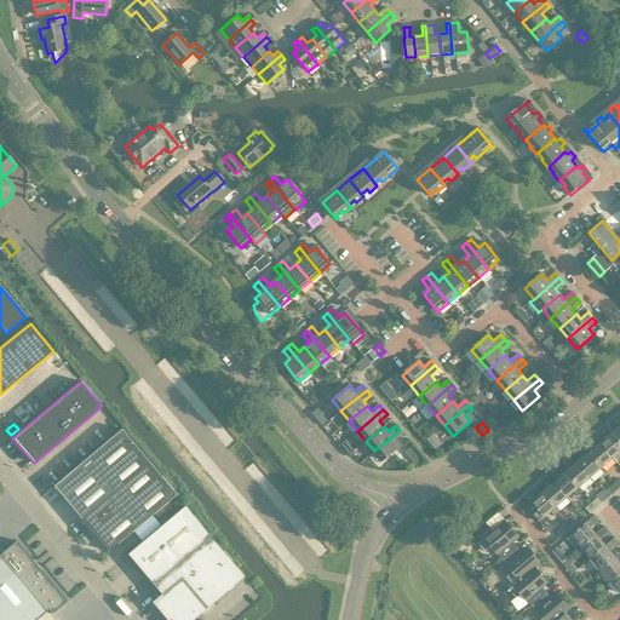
[(53,486),(64,499),(108,551),(176,494),(121,429),(53,486)]
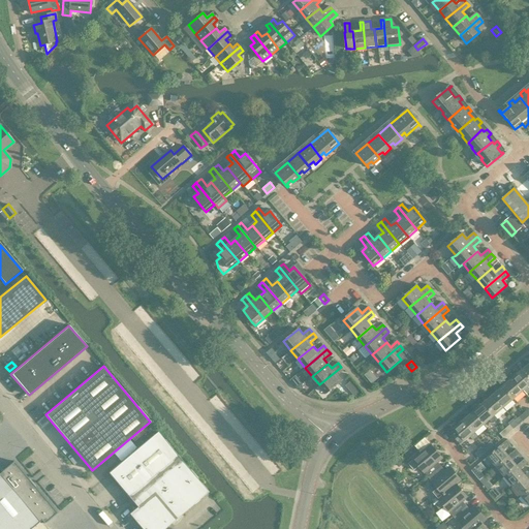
[(341,367),(319,384),(328,394),(342,381),(338,376),(344,370),(341,367)]
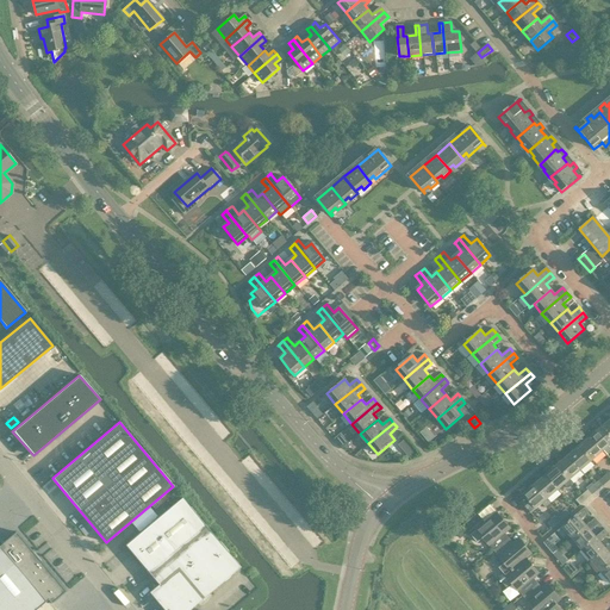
[(609,437),(602,428),(590,437),(603,452),(609,446),(609,437)]
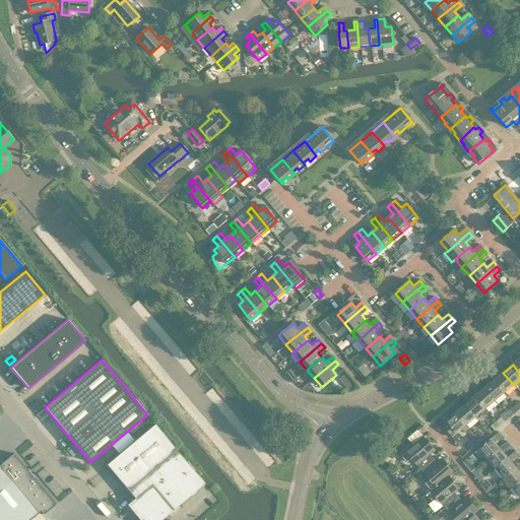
[(503,373),(494,381),(504,393),(514,385),(503,373)]
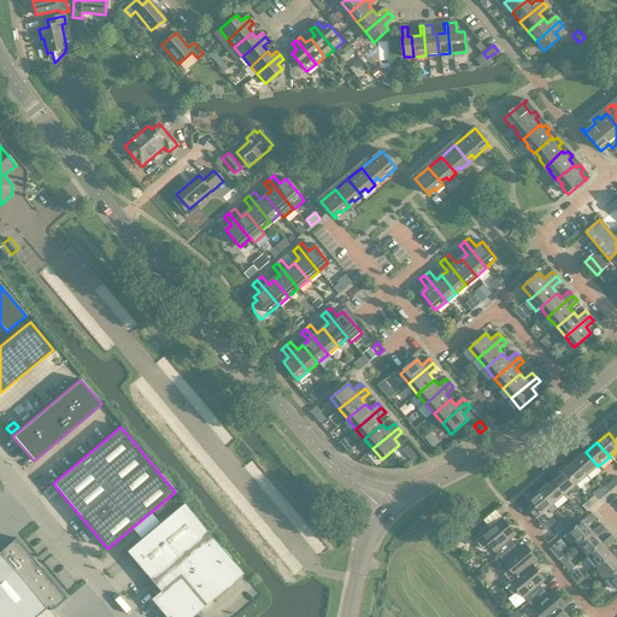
[(586,452),(574,462),(587,476),(598,466),(586,452)]
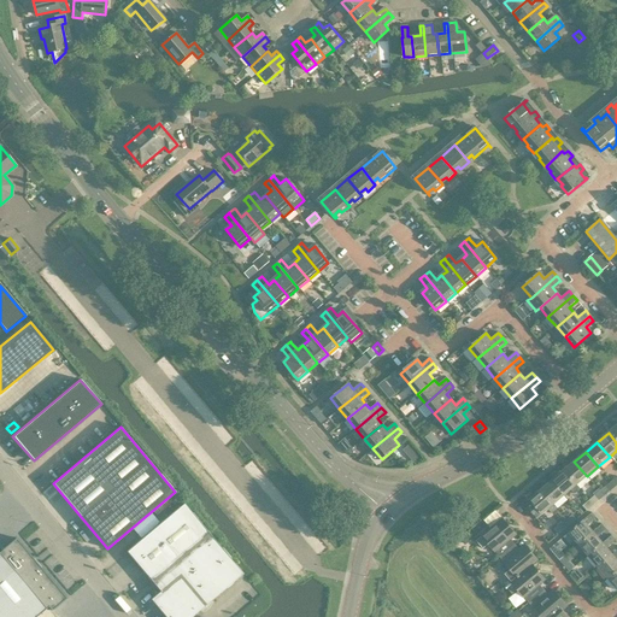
[(574,462),(563,471),(575,486),(587,476),(574,462)]
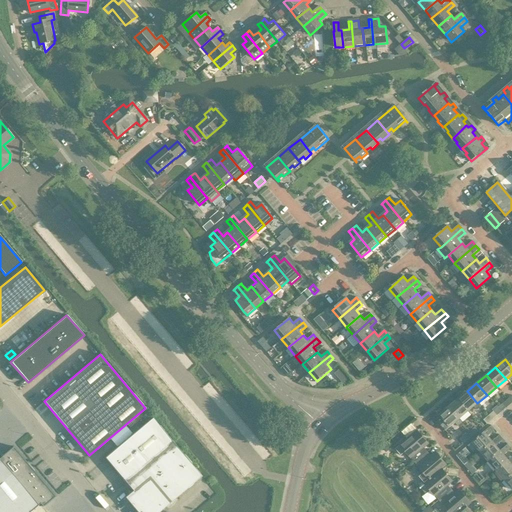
[(467,391),(457,399),(468,411),(477,403),(467,391)]
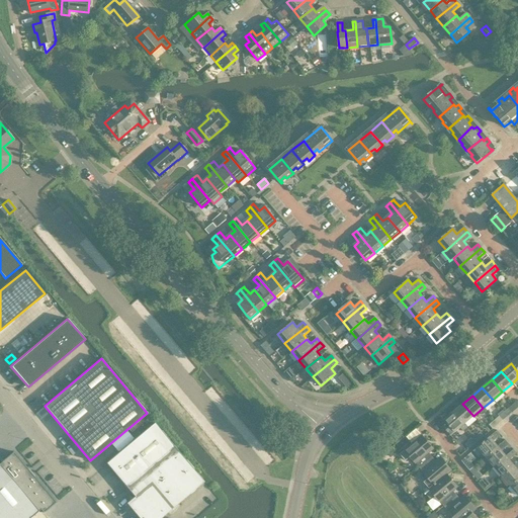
[(462,404),(453,412),(464,424),(473,416),(462,404)]
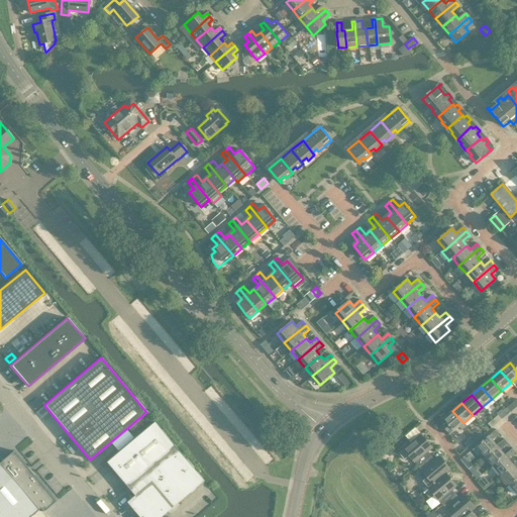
[(507,408),(511,412),(512,411),(515,408),(512,404),(507,408)]
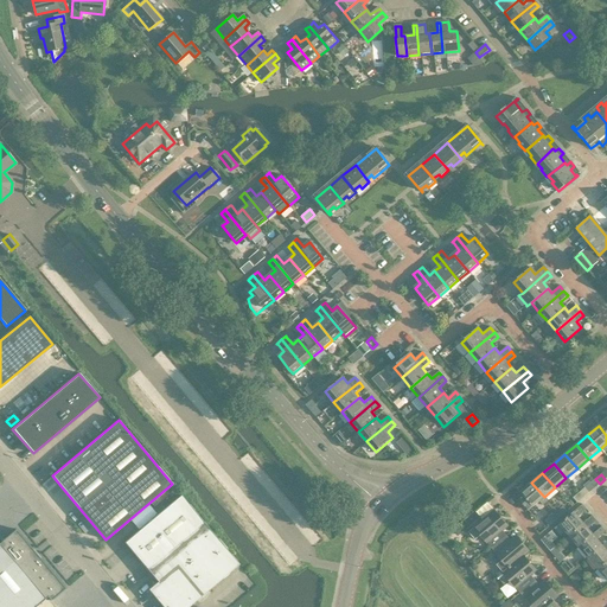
[(522,494),(517,498),(528,511),(532,508),(540,500),(543,505),(547,502),(544,497),(531,483),(519,492),(522,494)]
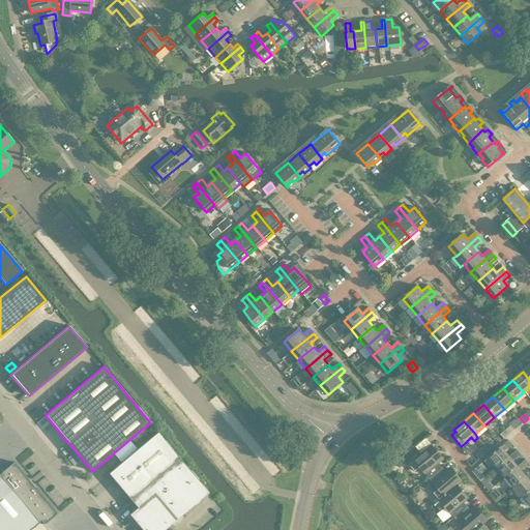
[(510,427),(505,431),(508,435),(514,431),(510,427)]
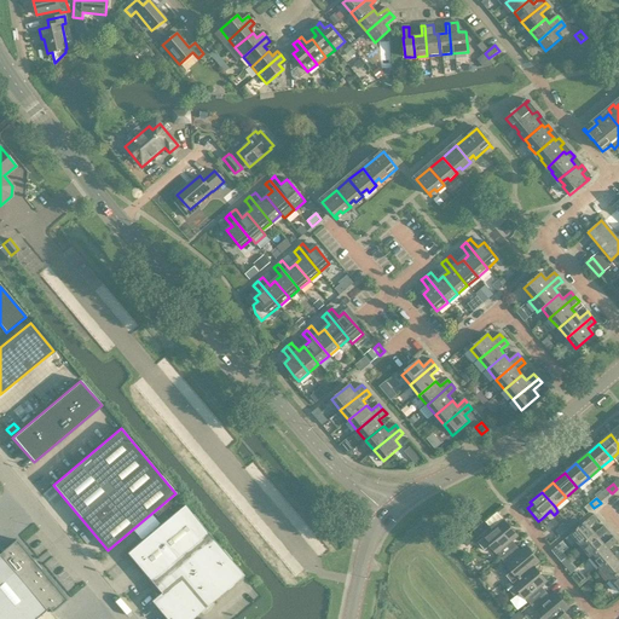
[(584,508),(589,513),(594,508),(590,503),(584,508)]
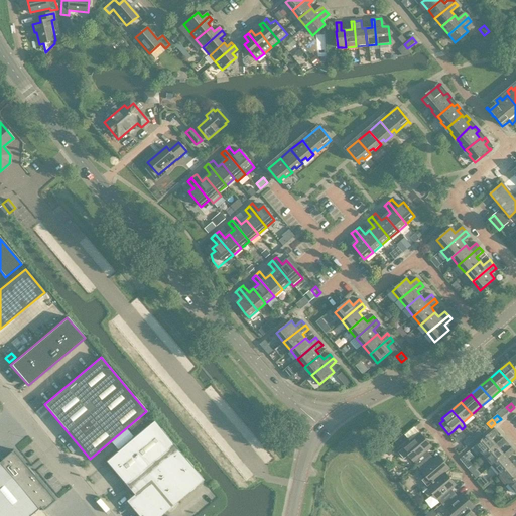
[(106,462),(127,487),(174,446),(153,421),(106,462)]
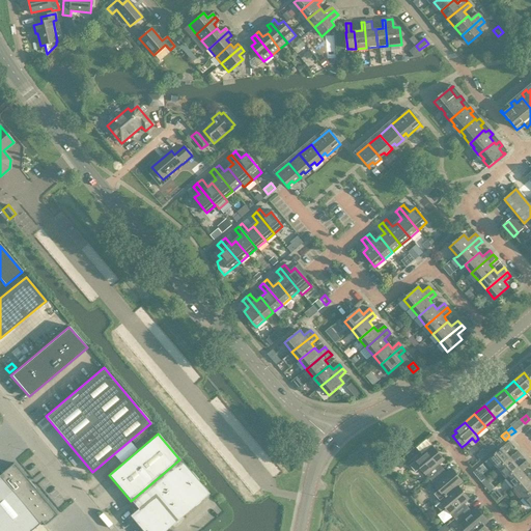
[(414,462),(410,466),(416,473),(420,469),(429,479),(441,470),(443,468),(439,464),(444,459),(432,446),(426,439),(416,447),(422,454),(422,455),(414,462)]
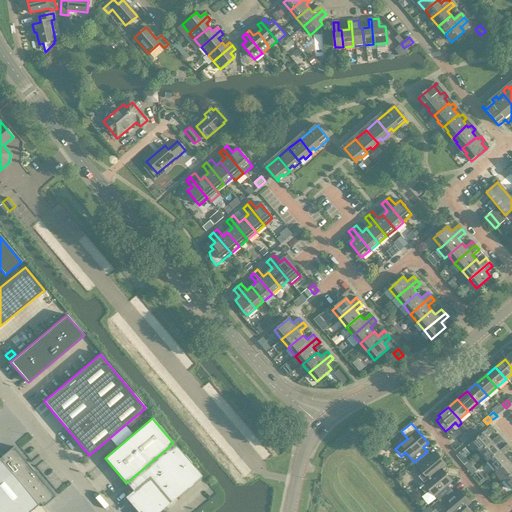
[(491,425),(471,442),(479,452),(492,442),(487,436),(495,430),(491,425)]
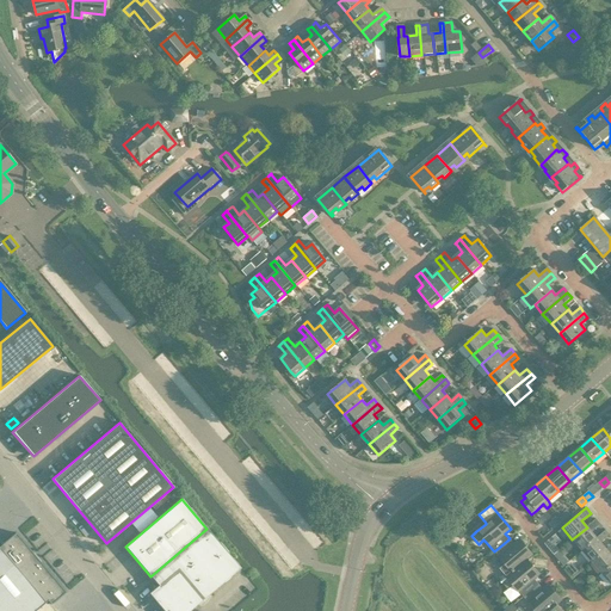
[(560,516),(565,520),(569,516),(566,511),(560,516)]
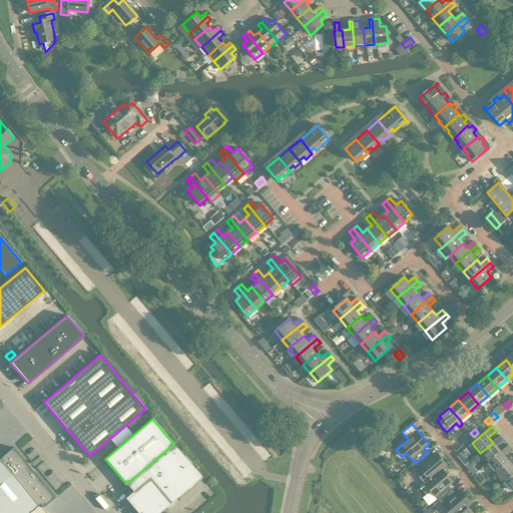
[(460,441),(464,446),(474,437),(470,433),(465,437),(465,436),(460,441)]
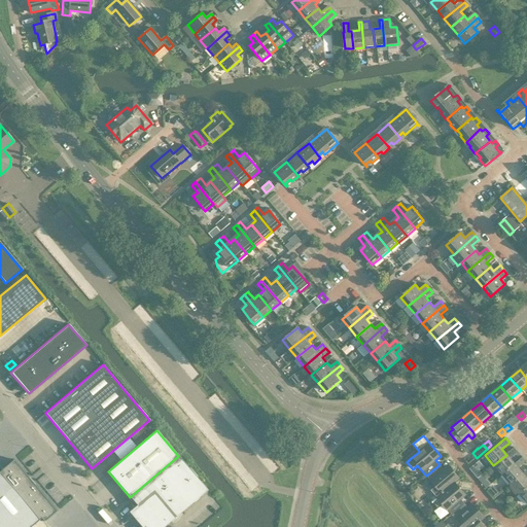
[(506,455),(493,465),(501,476),(515,464),(510,459),(518,452),(514,448),(506,455)]
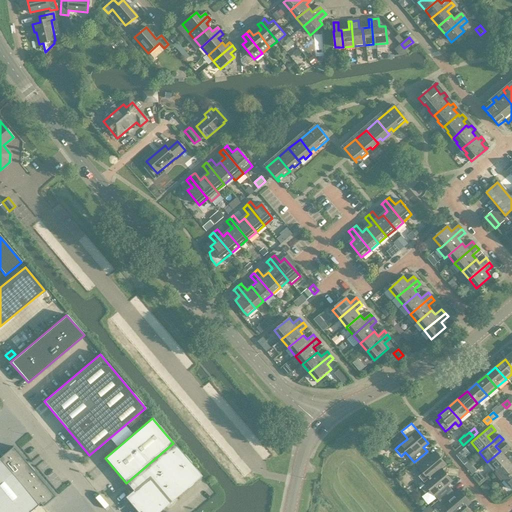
[(173,443),(126,483),(132,491),(125,497),(125,498),(149,477),(170,503),(201,476),(173,443)]
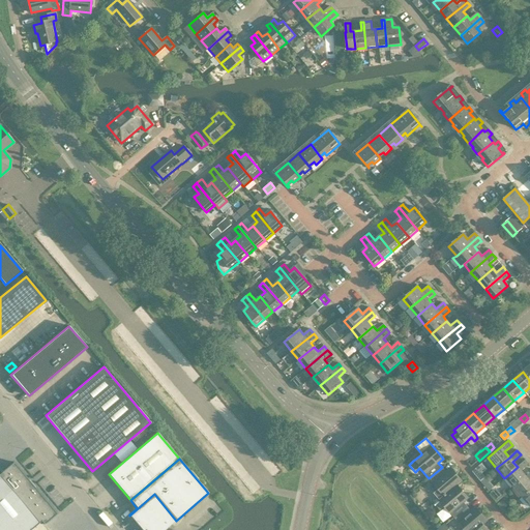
[(518,467),(504,478),(512,488),(526,477),(526,476),(521,471),(529,464),(525,461),(518,467)]
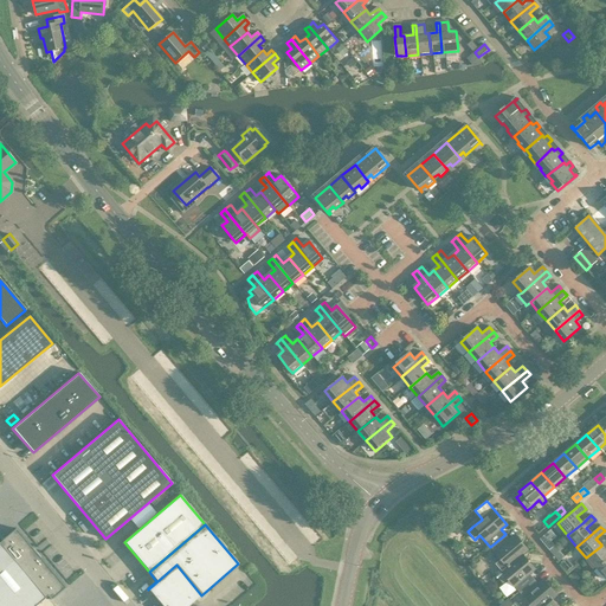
[(1,541),(0,541),(0,605),(34,605),(47,595),(50,600),(65,587),(15,528),(1,540),(1,541)]
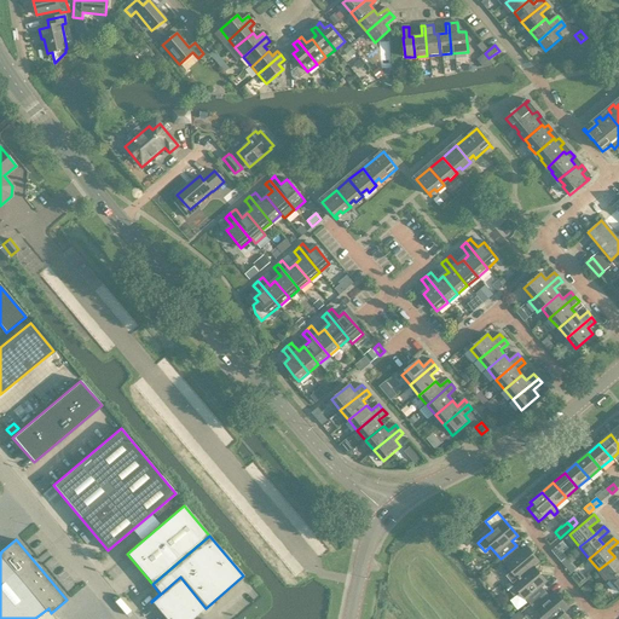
[(514,548),(501,559),(512,572),(505,577),(512,583),(512,584),(532,567),(533,567),(538,562),(525,547),(520,551),(519,553),(514,548)]
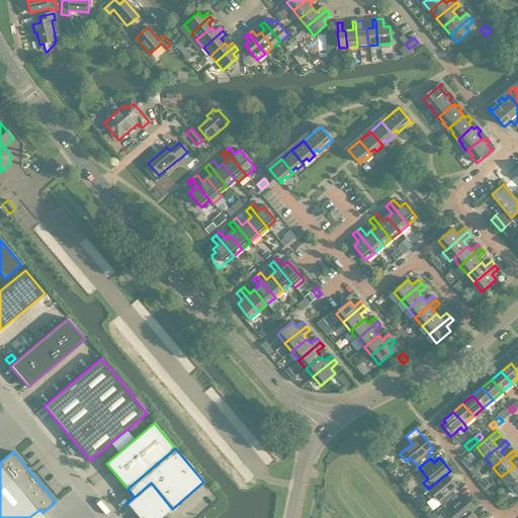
[(514,466),(501,477),(509,486),(517,478),(517,470),(517,469),(517,468),(517,461),(514,465),(514,466)]
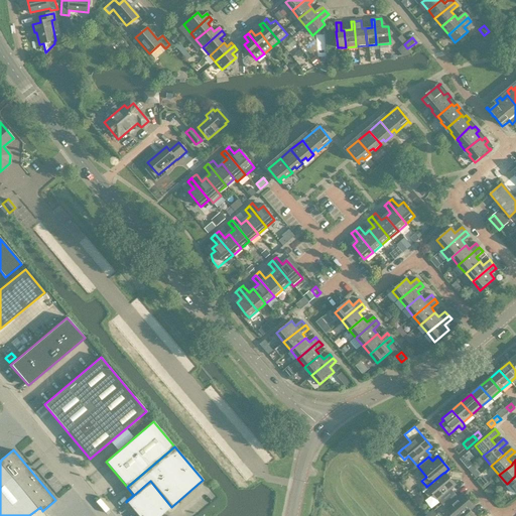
[(426,486),(422,490),(428,498),(432,494),(441,504),(453,495),(448,490),(455,485),(444,473),(443,473),(426,487),(426,486)]
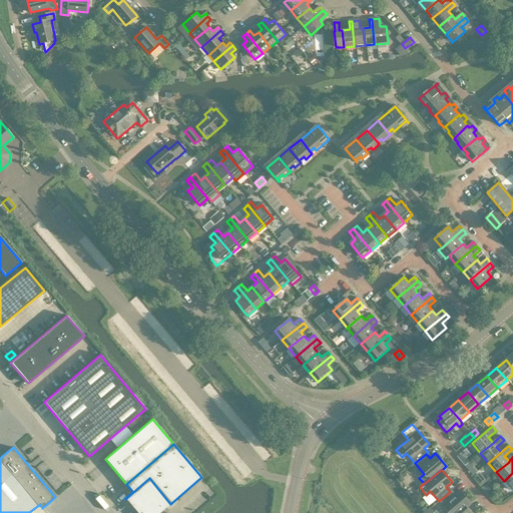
[(512,473),(504,481),(512,491),(512,490),(512,473)]
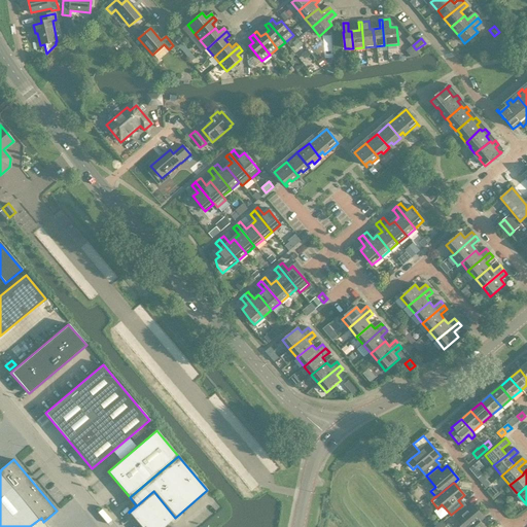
[(141,526),(163,526),(175,518),(153,491),(129,513),(141,526)]
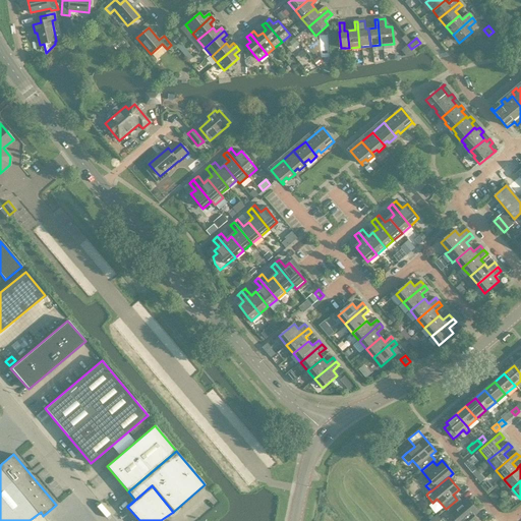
[(457,500),(446,509),(455,520),(453,520),(478,520),(474,516),(478,513),(466,499),(461,504),(457,500)]
